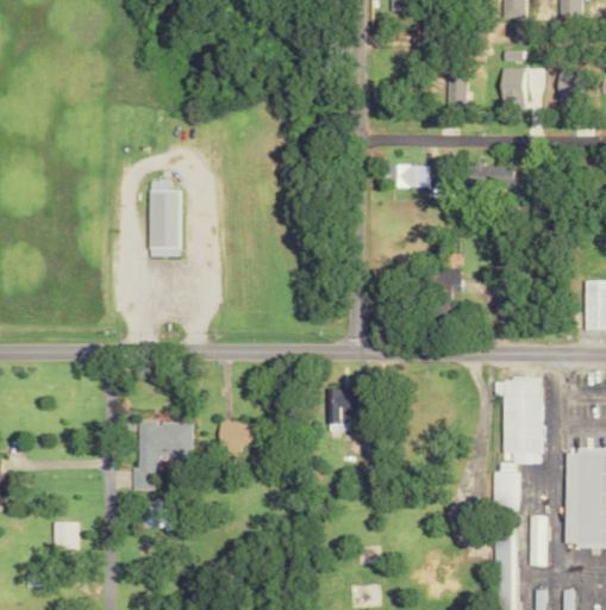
[(391,0),(391,8),(412,10),(412,0),(391,0)]
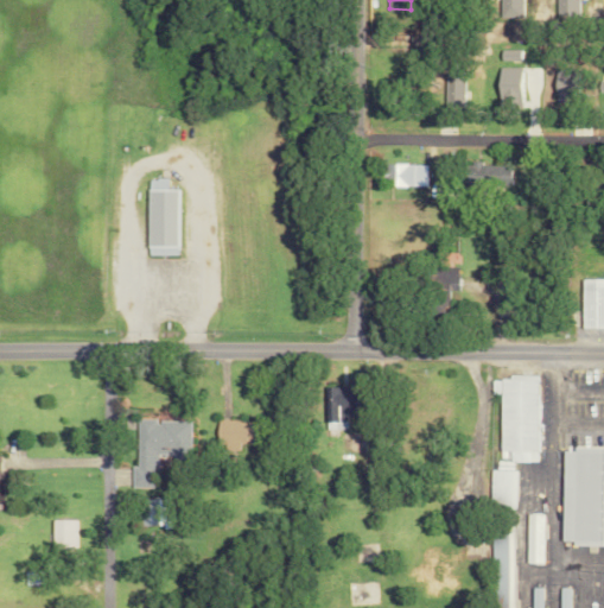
[(466,76),(447,77),(447,107),(466,107),(466,76)]
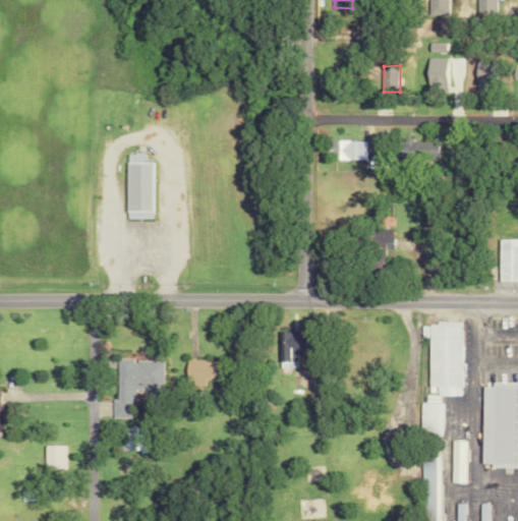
[(405,158),(441,159),(441,140),(406,139),(405,158)]
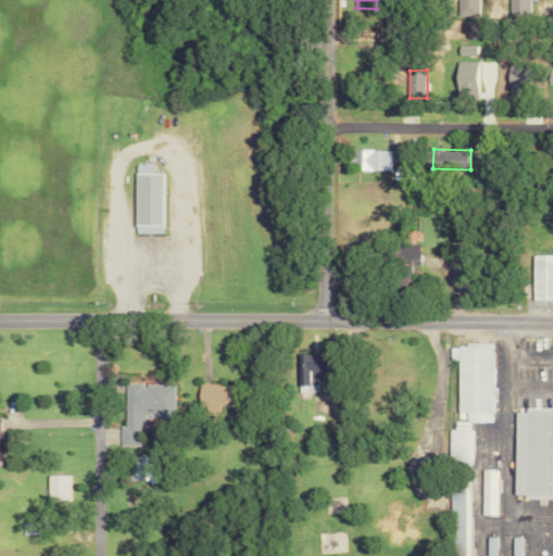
[(394,168),(393,150),(352,150),(353,169),(394,168)]
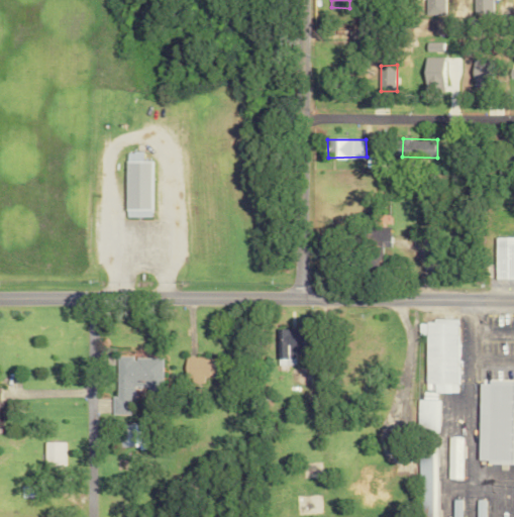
[(152,161),(144,161),(143,151),(127,151),(128,217),(152,216),(152,161)]
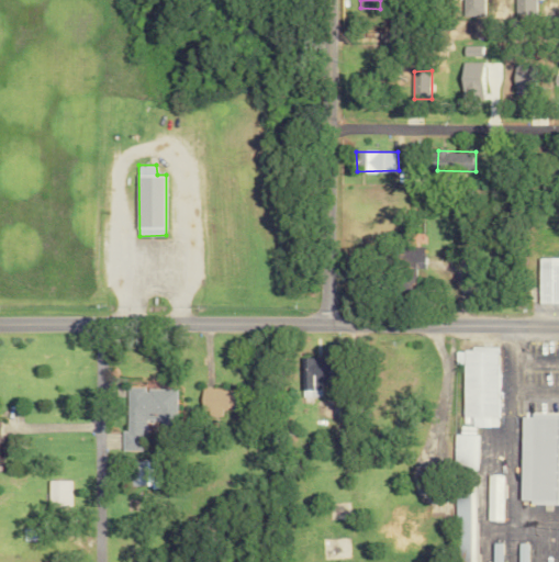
[(427,248),(410,248),(410,266),(427,267),(427,248)]
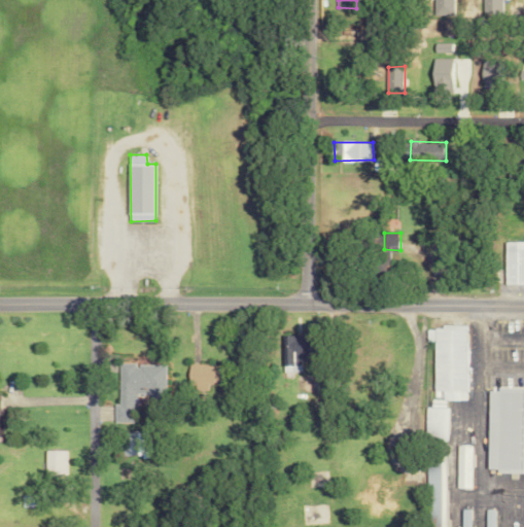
[(523,241),(507,242),(507,284),(523,284),(523,241)]
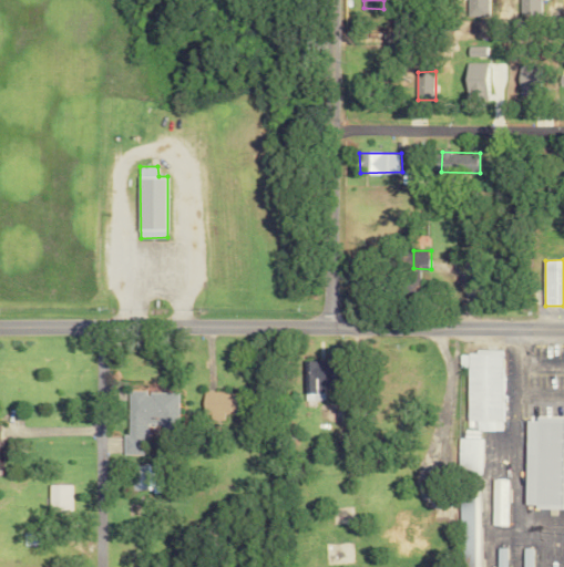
[(503,431),(504,353),(470,353),(469,434),(459,434),(459,471),(482,471),(482,430),(503,431)]
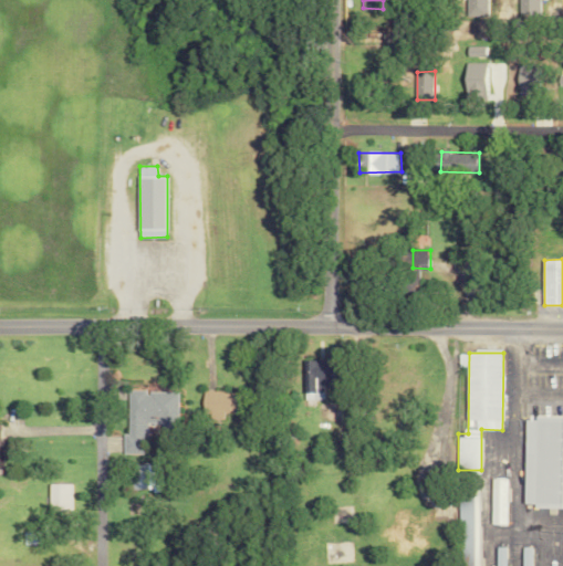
[(325,387),(336,387),(335,359),(305,360),(306,400),(325,399),(325,387)]
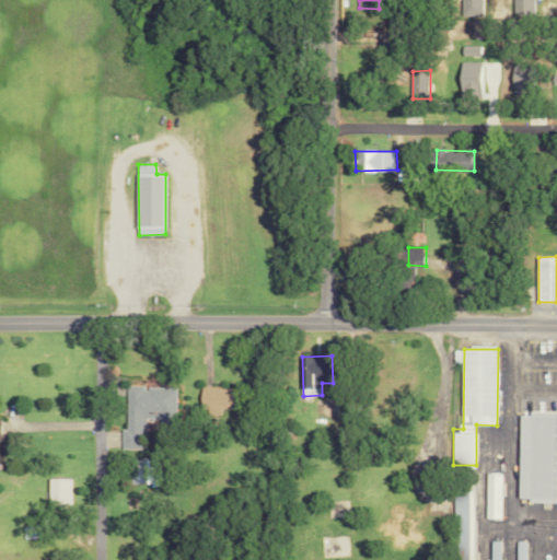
[(177,387),(146,387),(146,385),(128,385),(128,430),(123,430),(123,448),(141,448),(141,434),(148,434),(148,418),(163,418),(163,422),(177,422),(177,387)]
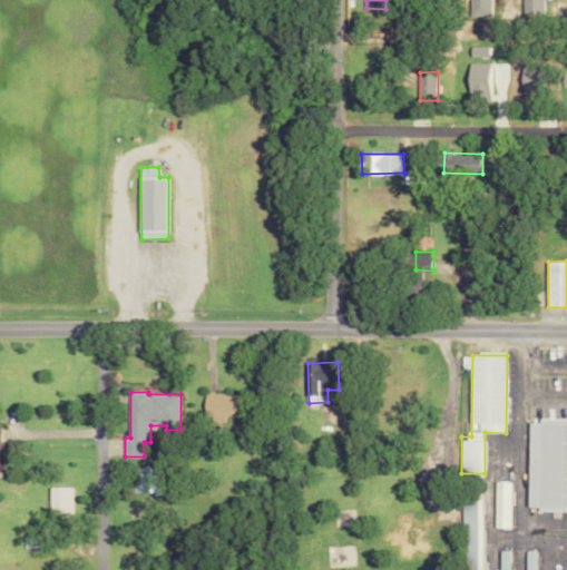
[(204,422),(227,423),(227,416),(238,416),(238,394),(205,394),(204,422)]
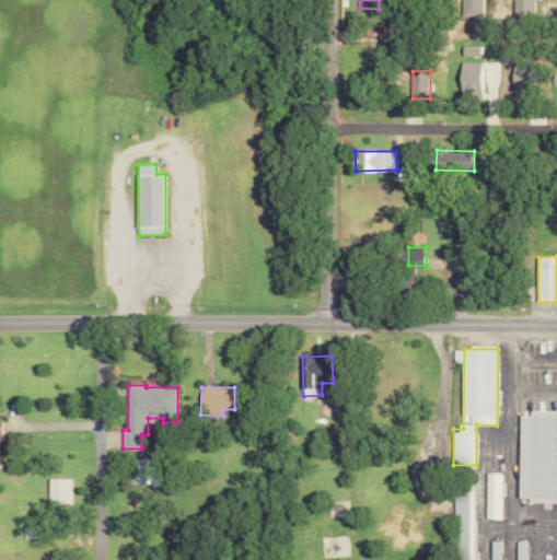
[(520,416),(519,500),(556,500),(556,412),(530,412),(530,416),(520,416)]
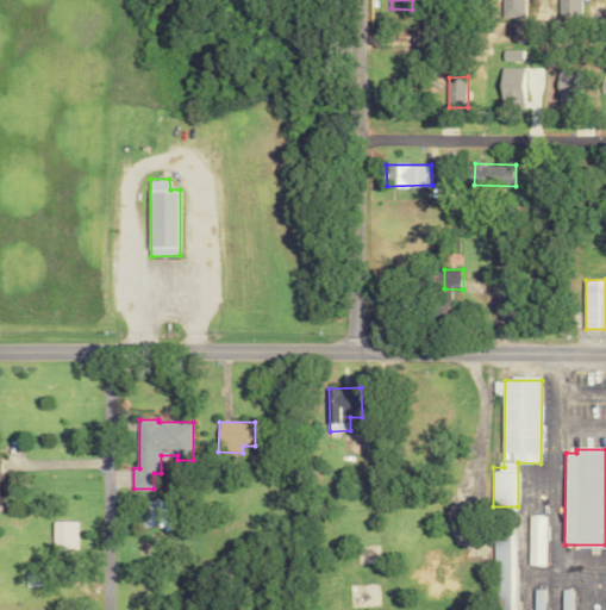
[(144,528),(172,527),(172,502),(144,502),(144,528)]
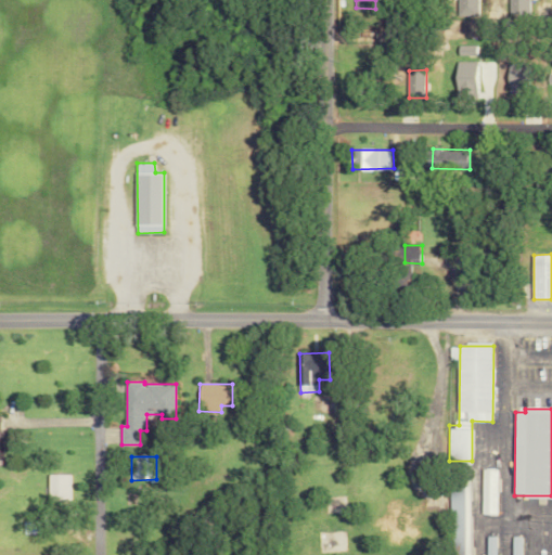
[(498,469),(484,469),(482,514),(497,514),(498,469)]
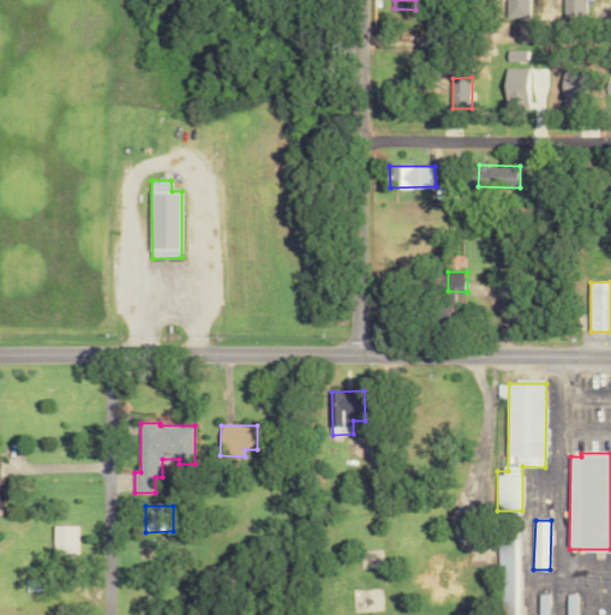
[(53,554),(75,555),(76,525),(54,525),(53,554)]
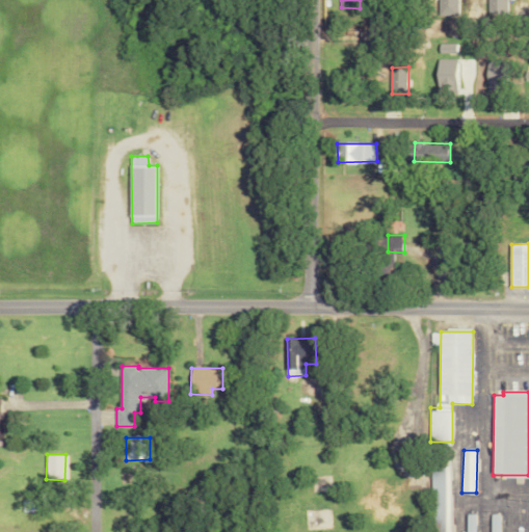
[(449,531),(450,458),(433,458),(433,531),(449,531)]
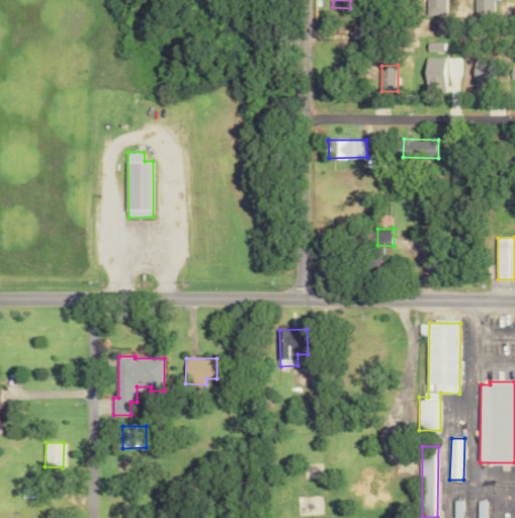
[(21,499),(41,498),(40,487),(21,487),(21,499)]
